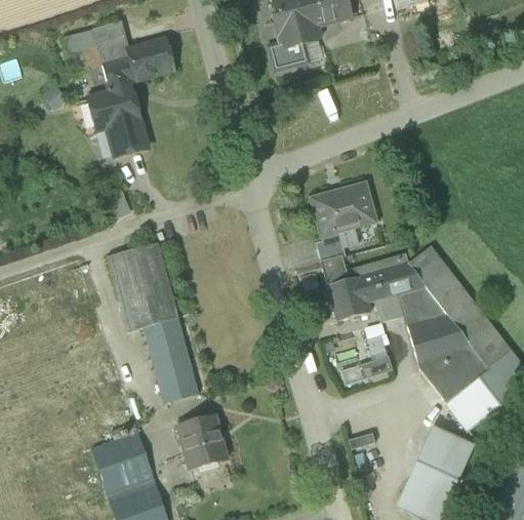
[(274,0),(277,14),(274,20),(280,42),(282,48),(304,42),(316,39),(319,34),(317,25),(352,15),(348,0),(274,0)]
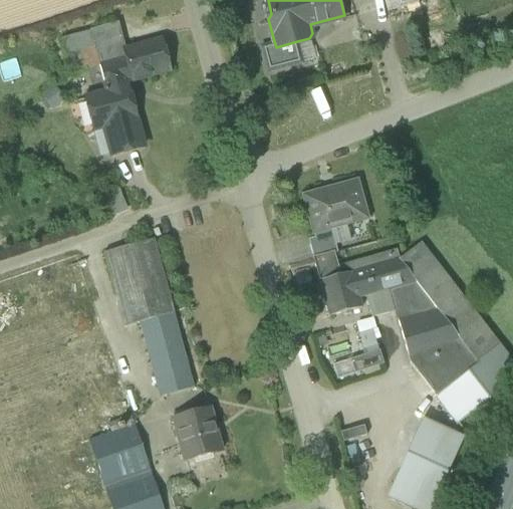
[(119,19),(90,27),(95,43),(123,35),(119,19)]
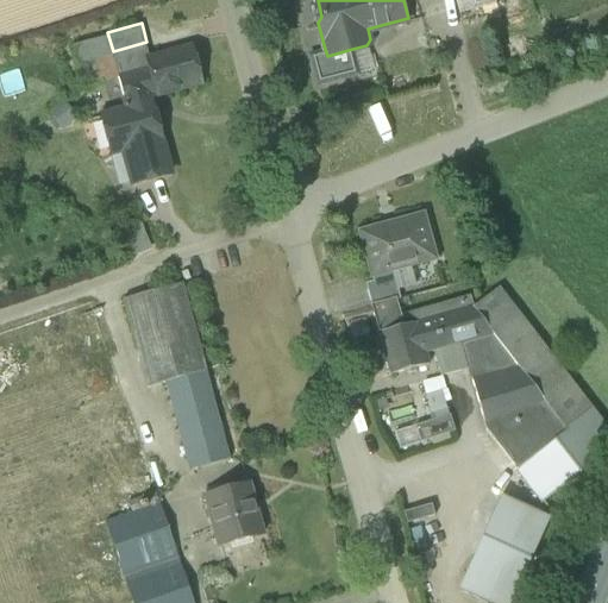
[(146,42),(113,51),(119,74),(151,64),(149,56),(150,55),(146,42)]
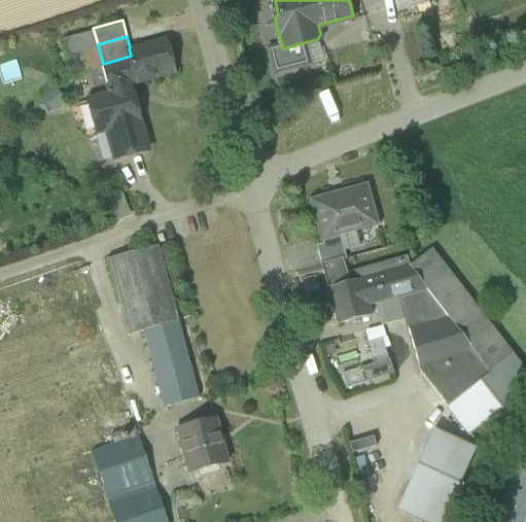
[(130,47),(129,48),(131,56),(137,79),(174,70),(166,38),(130,47)]
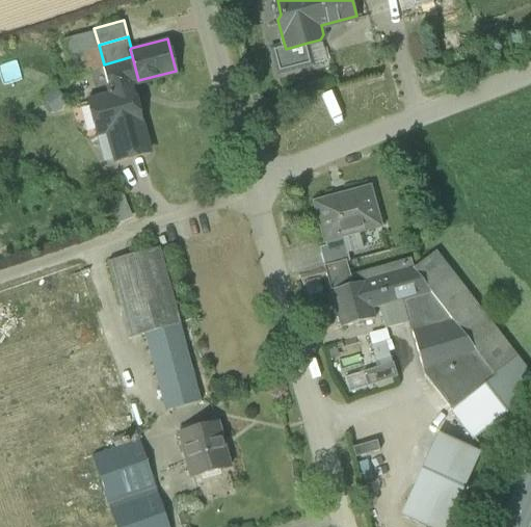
[(308,43),(286,49),(284,43),(271,46),(279,72),(313,62),(308,43)]
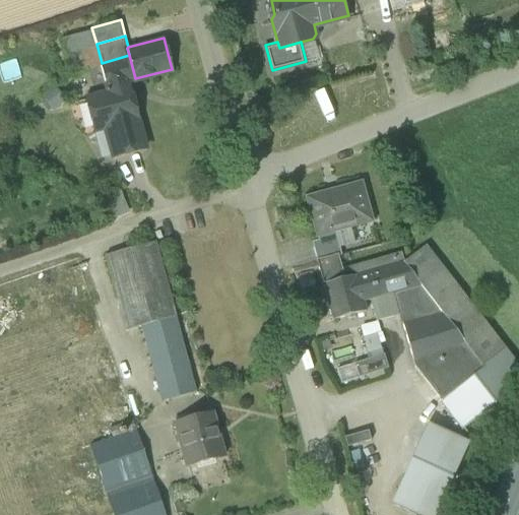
[(129,55),(102,63),(108,86),(128,81),(135,78),(129,55)]
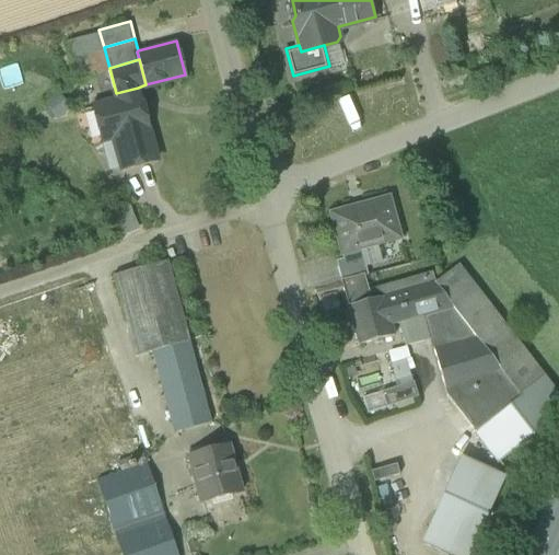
[(138,88),(117,93),(117,95),(115,96),(116,99),(95,104),(104,138),(129,131),(138,162),(158,157),(138,88)]
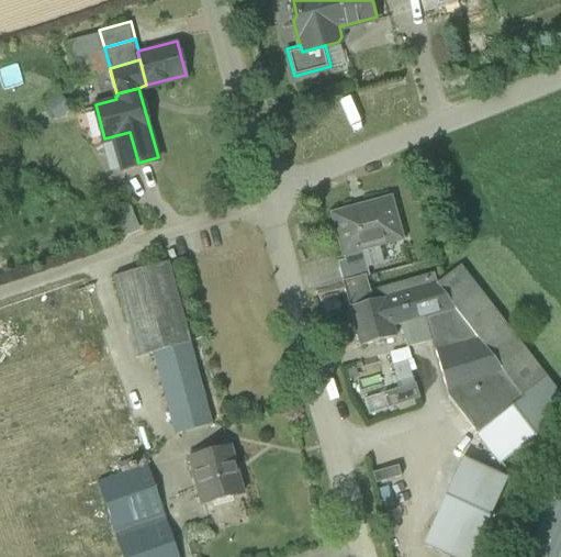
[(391,195),(333,211),(344,253),(379,243),(403,236),(391,195)]
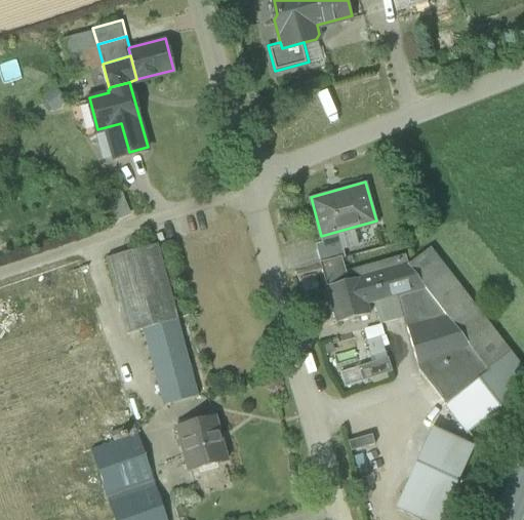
[(124,192),(104,200),(112,220),(131,211),(124,192)]
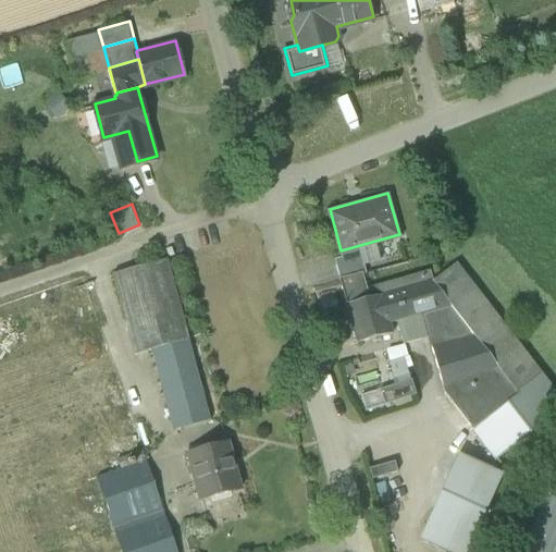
[(375,241),(341,250),(342,255),(335,257),(341,277),(362,271),(362,272),(367,270),(365,261),(381,257),(375,241)]
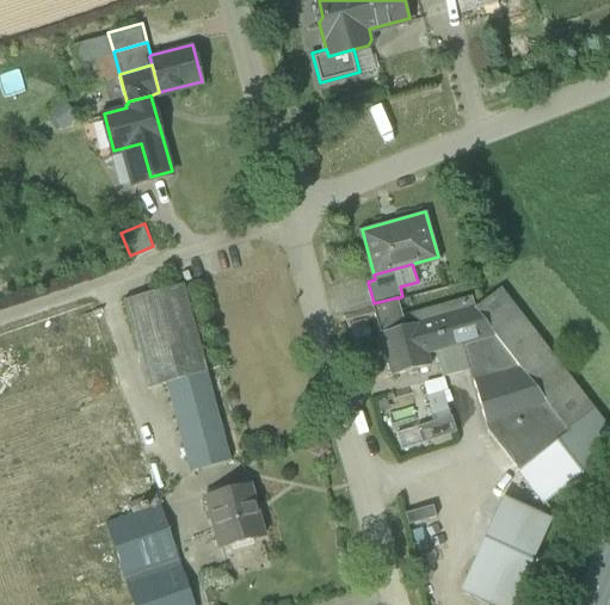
[(488,279),(473,291),(481,301),(495,290),(488,279)]
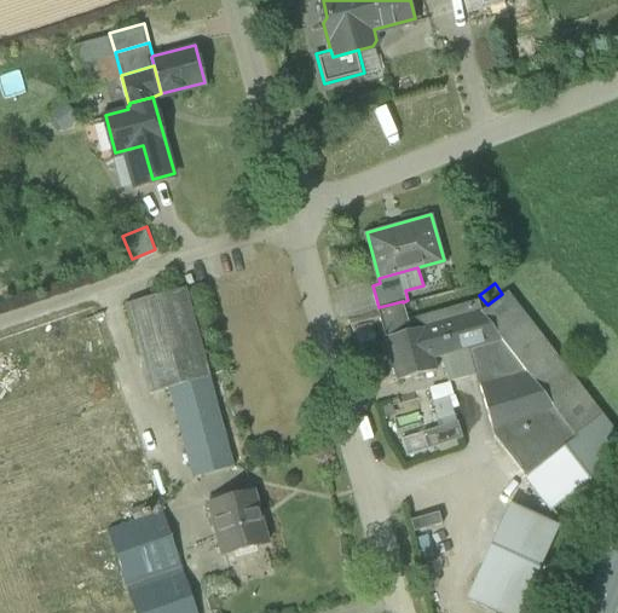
[(186,284),(126,300),(151,391),(169,386),(169,385),(192,379),(211,374),(186,284)]
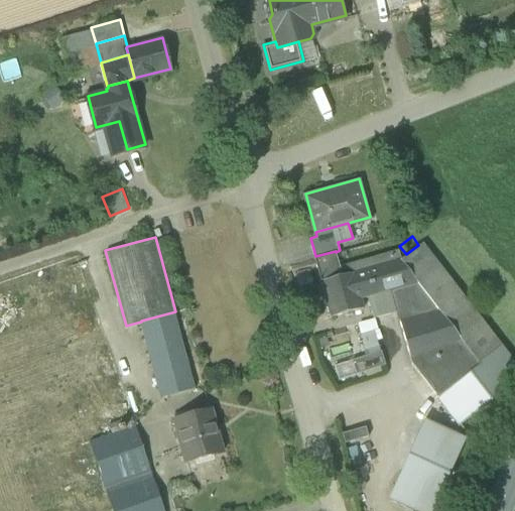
[(514,361),(422,242),(418,245),(406,254),(401,258),(418,280),(392,287),(412,361),(467,345),(483,366),(502,390),(514,380),(514,361)]
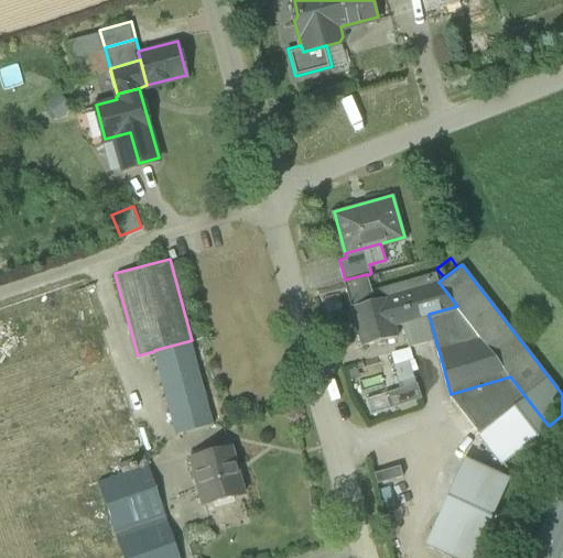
[(367,274),(345,280),(353,305),(374,299),(372,294),(367,275),(367,274)]
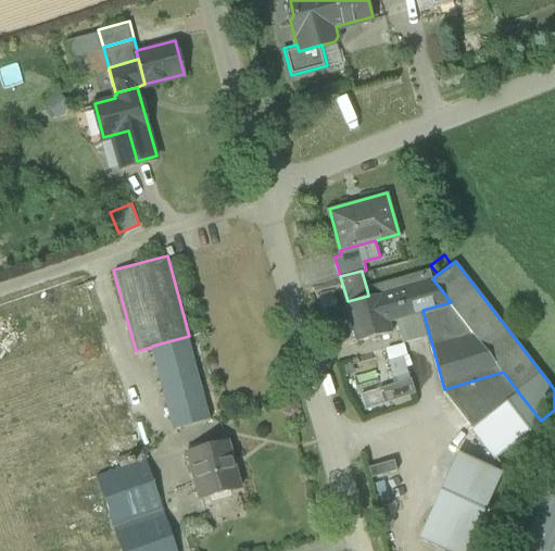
[(83,273),(0,301),(0,550),(178,550),(162,503),(137,512),(117,456),(142,447),(83,273)]
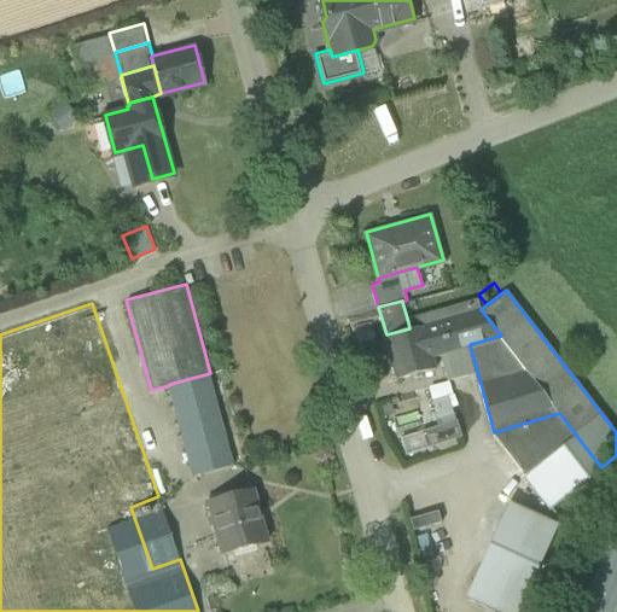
[(437,314),(408,322),(409,328),(386,334),(385,336),(397,377),(436,366),(434,355),(470,344),(501,336),(481,309),(440,321),(437,314)]
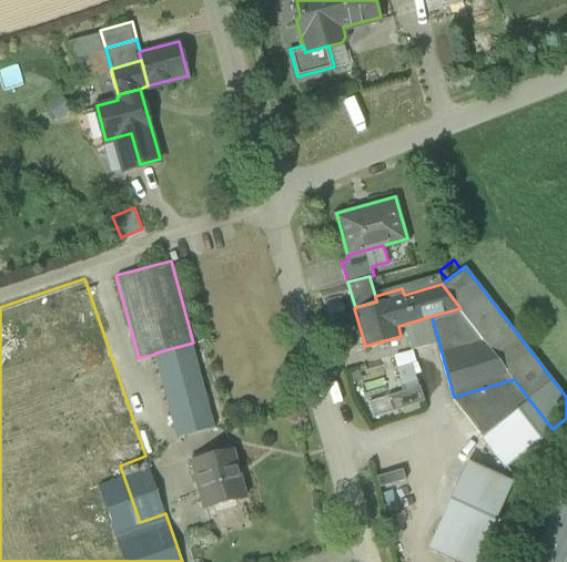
[(193,343),(176,347),(188,389),(192,404),(199,429),(215,425),(193,343)]
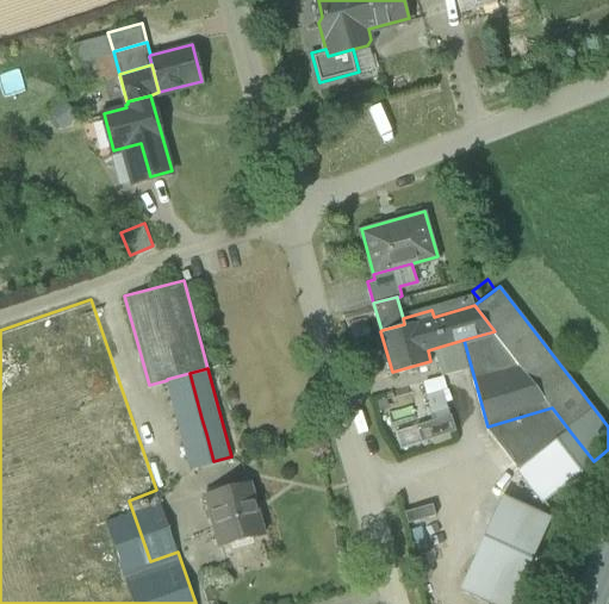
[(190,373),(167,379),(167,380),(179,424),(202,418),(190,373)]
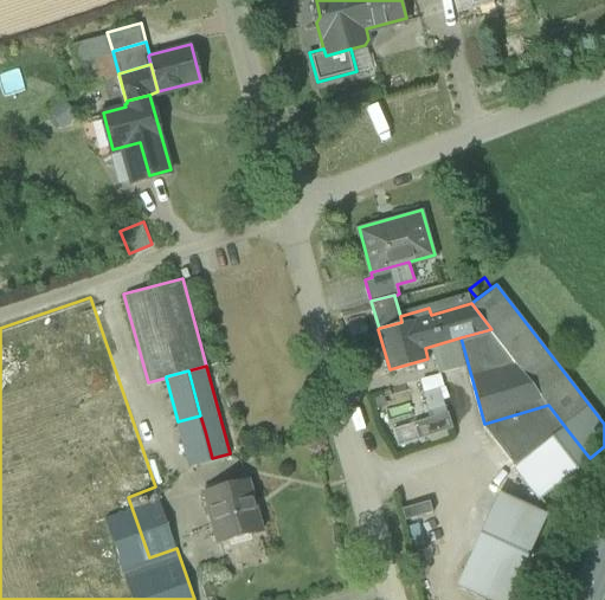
[(548,405),(484,424),(515,464),(554,433),(557,438),(567,430),(548,405)]
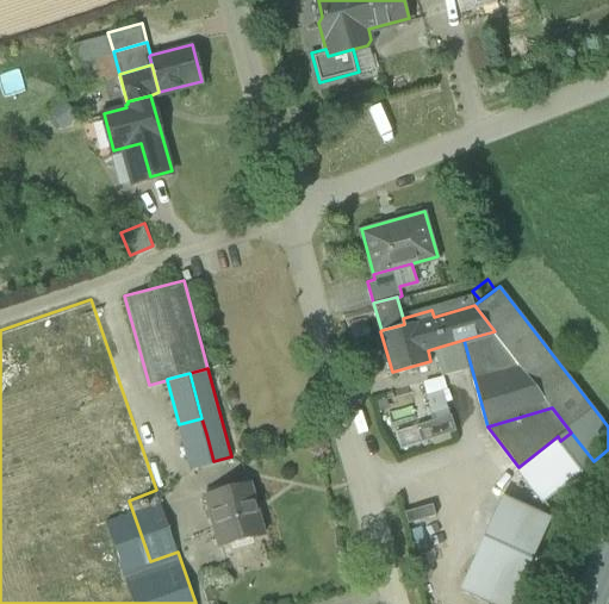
[(202,418),(179,424),(184,440),(206,434),(202,418)]
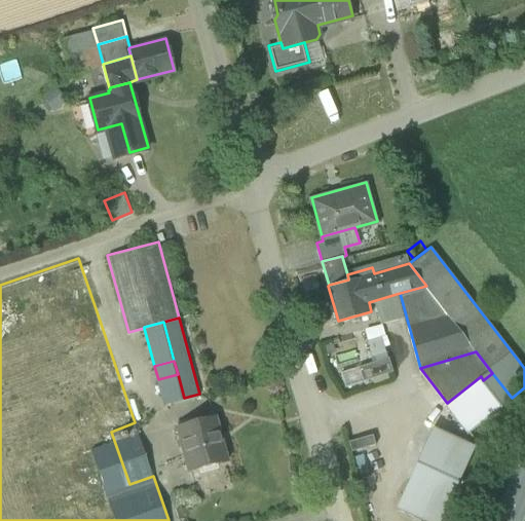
[(483,380),(481,376),(447,403),(470,431),(512,398),(492,373),(483,380)]
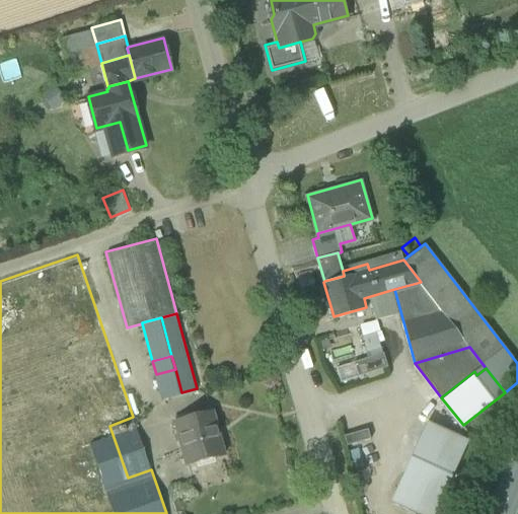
[(175,369),(156,374),(162,397),(181,392),(175,369)]
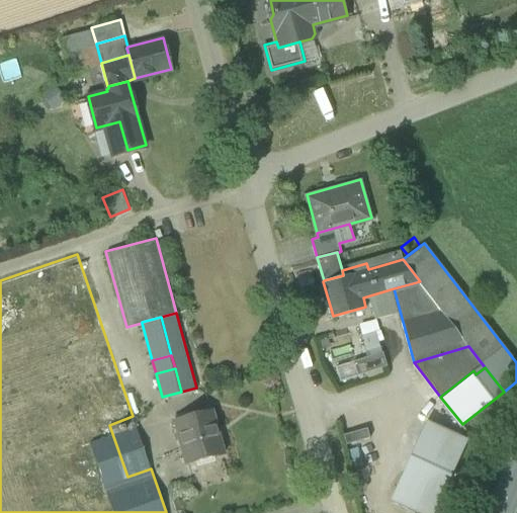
[(211,409),(176,418),(187,462),(224,452),(211,409)]
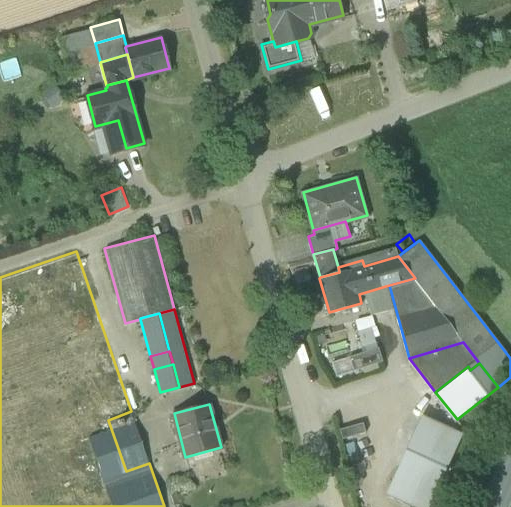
[(131,411),(108,420),(126,471),(149,463),(131,411)]
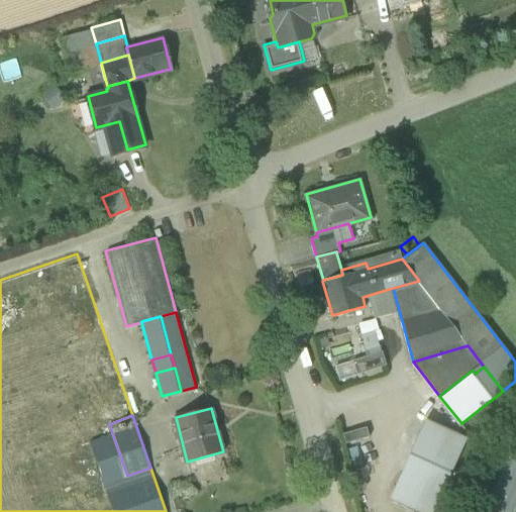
[(419,416),(385,496),(422,511),(430,511),(463,434),(419,416)]
